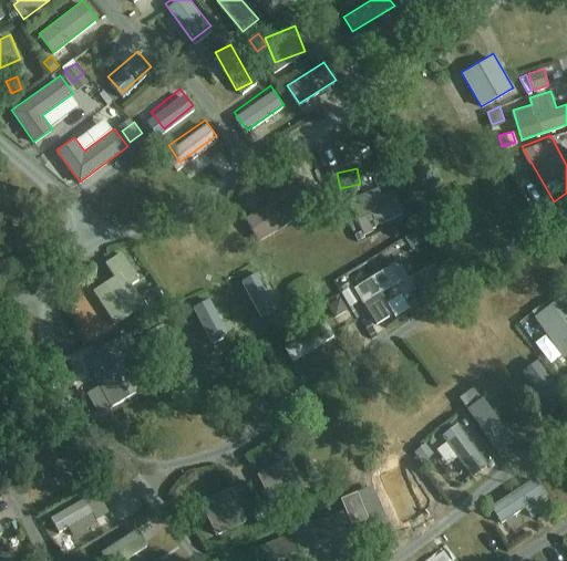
[(315,207),(292,170),(263,189),(270,201),(244,218),(258,241),(315,207)]
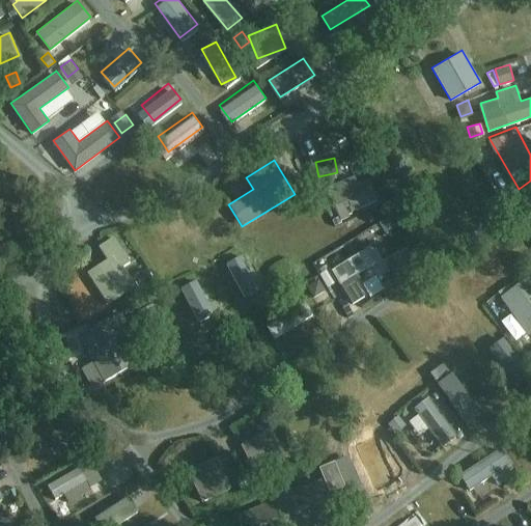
[(309,184),(301,168),(288,174),(297,190),(309,184)]
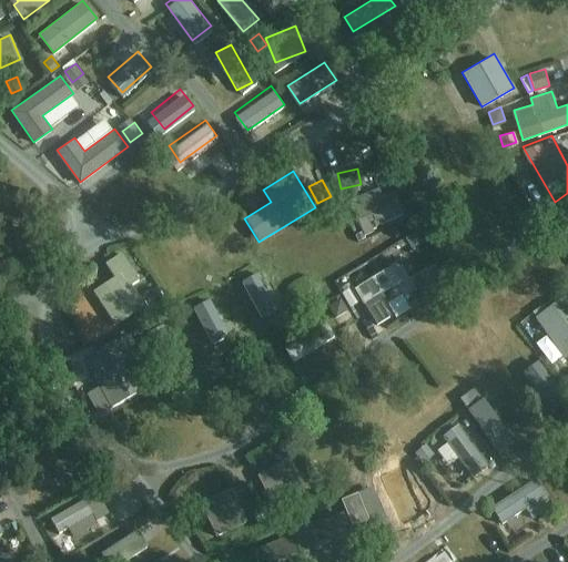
[(378,186),(348,200),(363,234),(374,230),(368,214),(374,212),(378,223),(404,213),(394,188),(382,194),(378,186)]
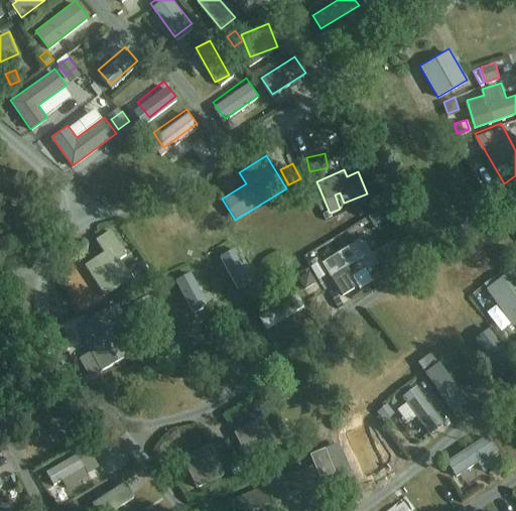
[(86,263),(104,291),(106,294),(133,277),(120,258),(127,253),(110,229),(96,238),(104,251),(95,257),(86,263)]
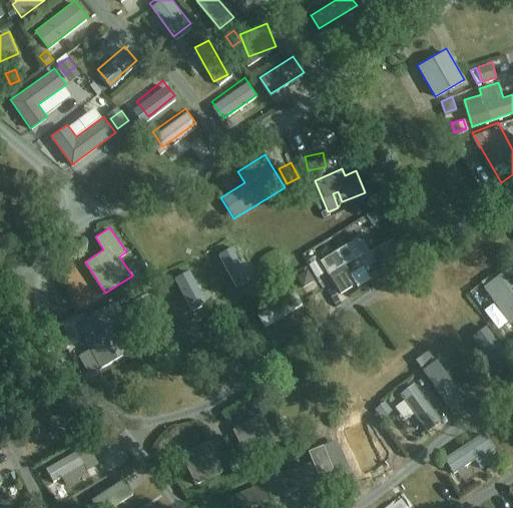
[(353,237),(321,257),(341,290),(354,283),(348,272),(349,271),(344,263),(362,252),(353,237)]
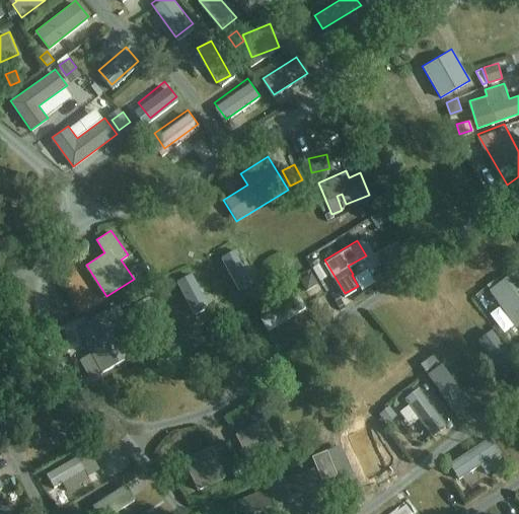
[(218,253),(237,285),(253,276),(234,243),(218,253)]
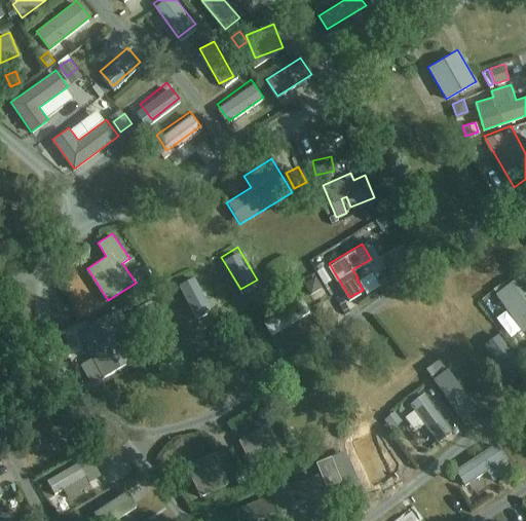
[(404,248),(393,251),(399,265),(408,262),(404,248)]
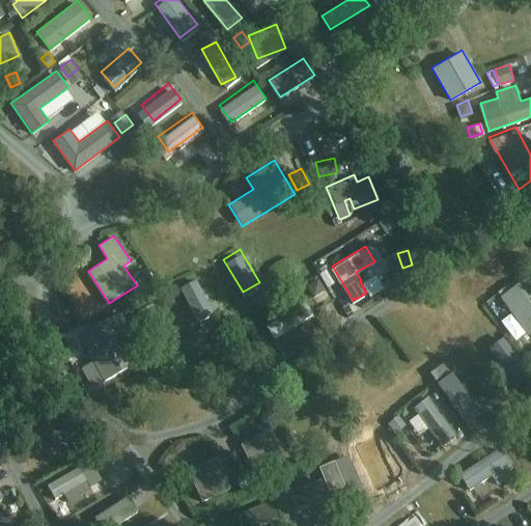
[(145,265),(132,274),(140,286),(154,277),(145,265)]
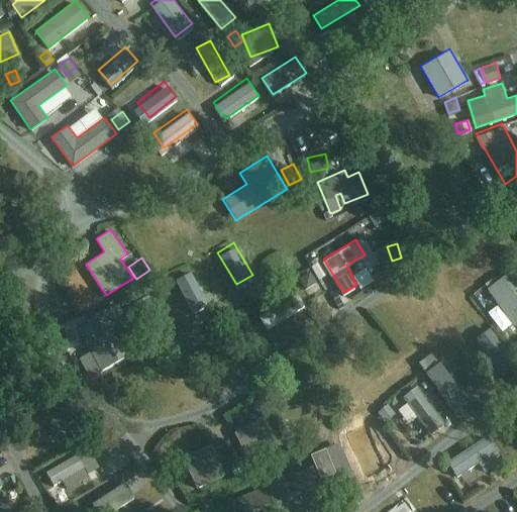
[(320,260),(311,265),(319,277),(327,272),(322,263),(320,260)]
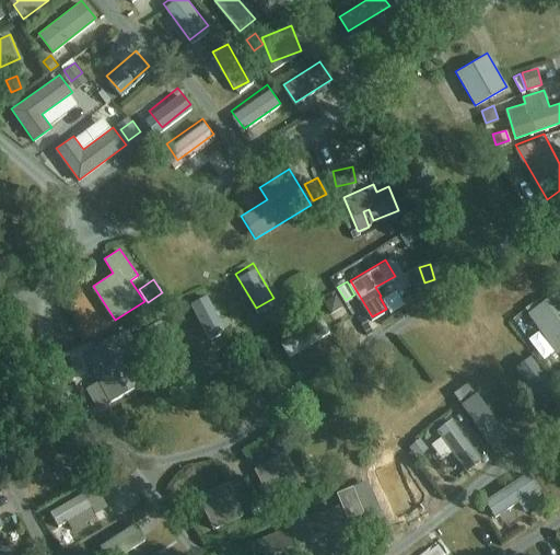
[(208,288),(187,299),(210,340),(230,330),(208,288)]
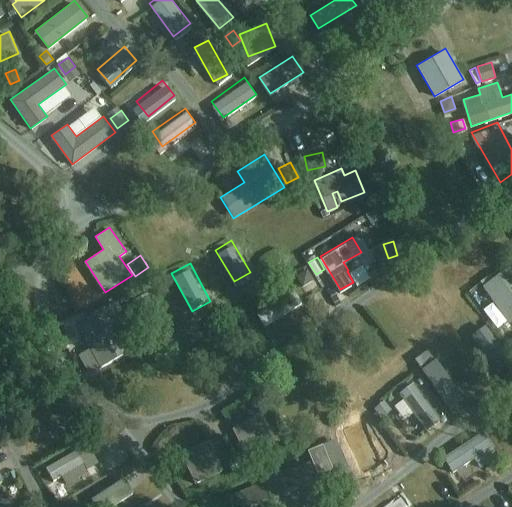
[(511,318),(511,272),(508,266),(481,285),(508,321),(511,318)]
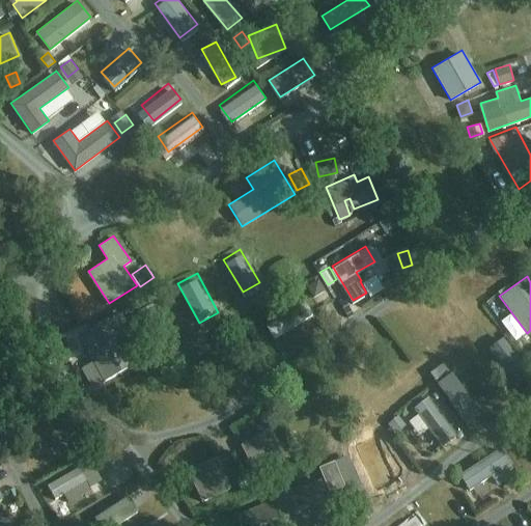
[(326,288),(318,277),(307,285),(314,296),(326,288)]
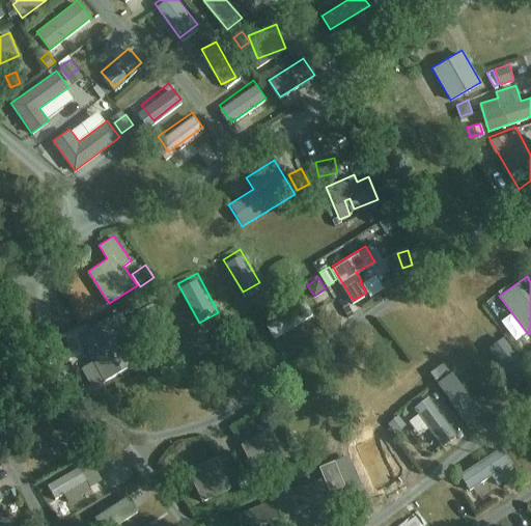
[(306,301),(268,326),(275,338),(314,313),(306,301)]
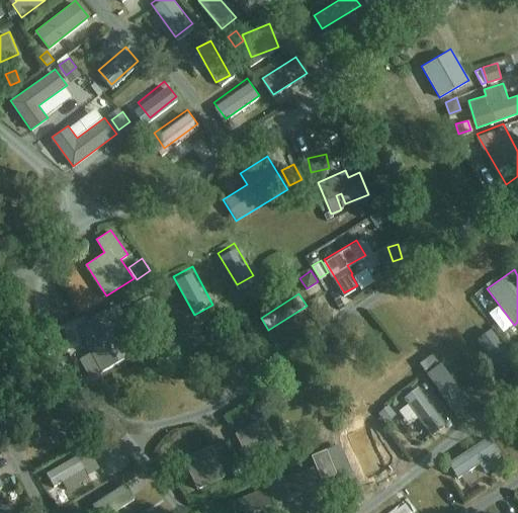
[(97,316),(79,325),(93,352),(83,359),(92,375),(134,352),(123,335),(118,326),(126,321),(118,305),(97,316)]
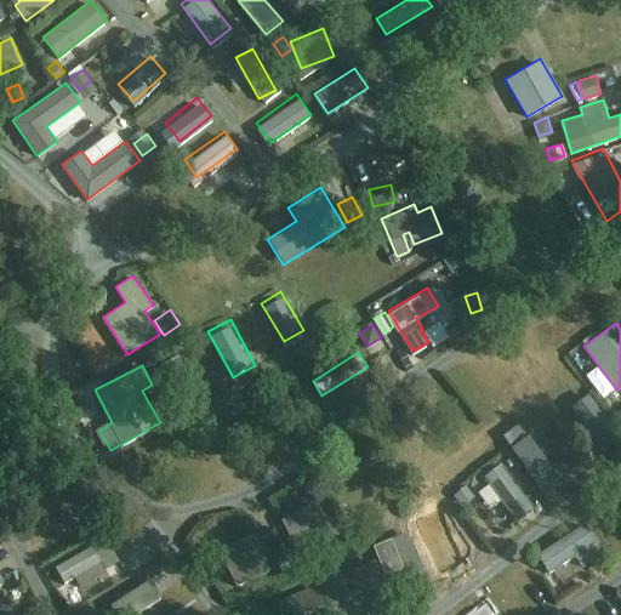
[(518,422),(502,433),(510,443),(525,432),(518,422)]
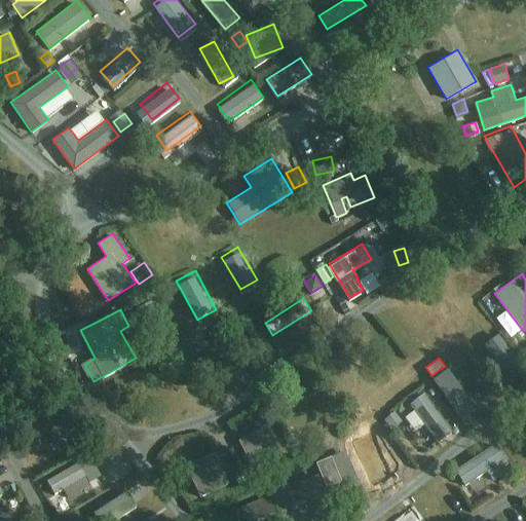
[(452,431),(424,393),(410,404),(438,441),(452,431)]
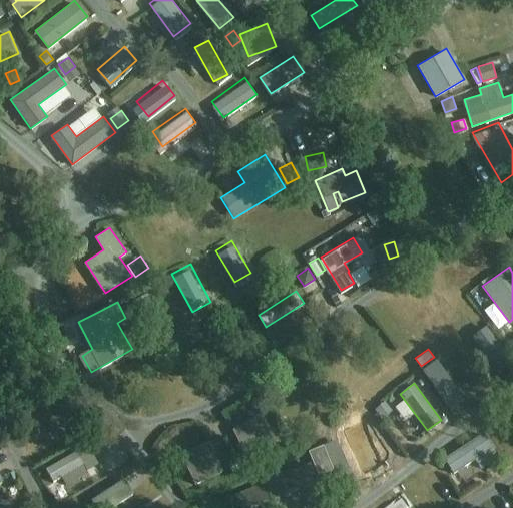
[(392,409),(385,399),(375,407),(382,416),(392,409)]
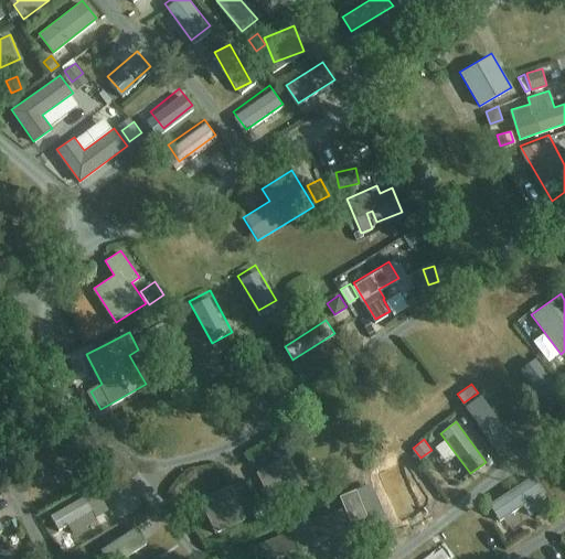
[(256,471),(273,504),(302,490),(286,457),(256,471)]
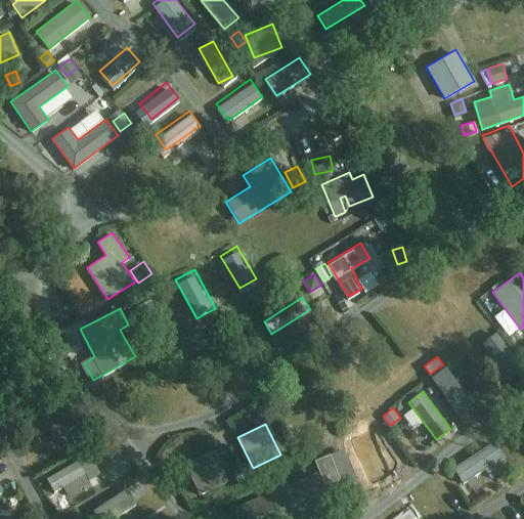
[(493,441),(454,467),(465,482),(485,468),(491,477),(509,465),(493,441)]
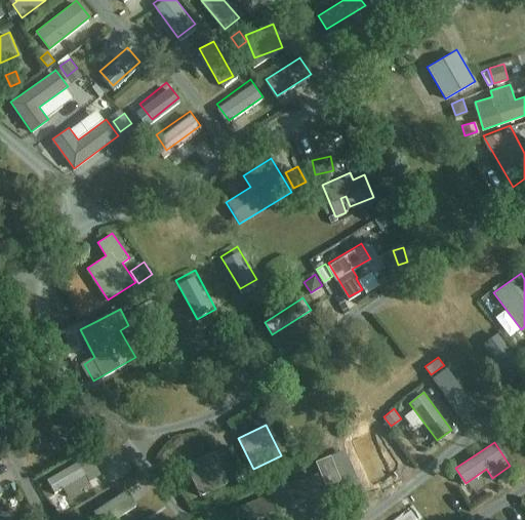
[(204,493),(219,485),(229,481),(214,451),(205,455),(204,454),(194,460),(199,470),(194,473),(204,493)]
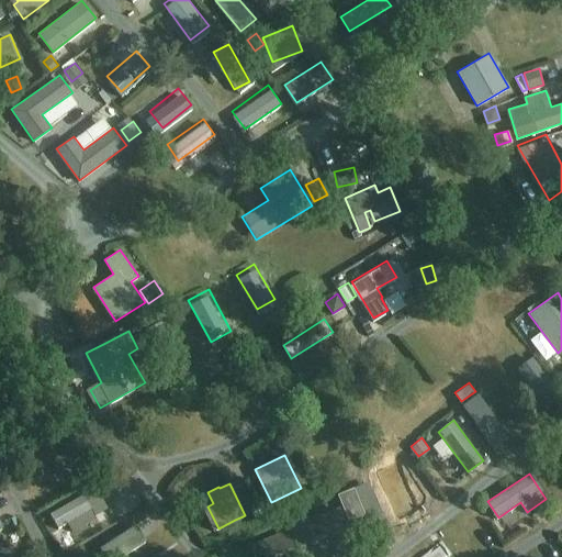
[(92,486),(48,511),(56,526),(65,521),(89,507),(92,512),(103,504),(92,486)]
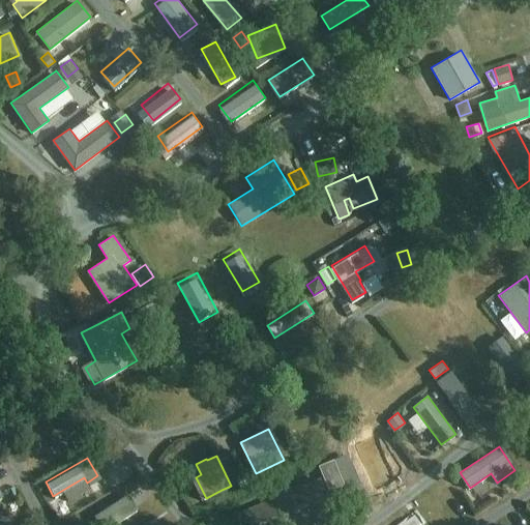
[(333,459),(319,465),(337,509),(353,503),(333,459)]
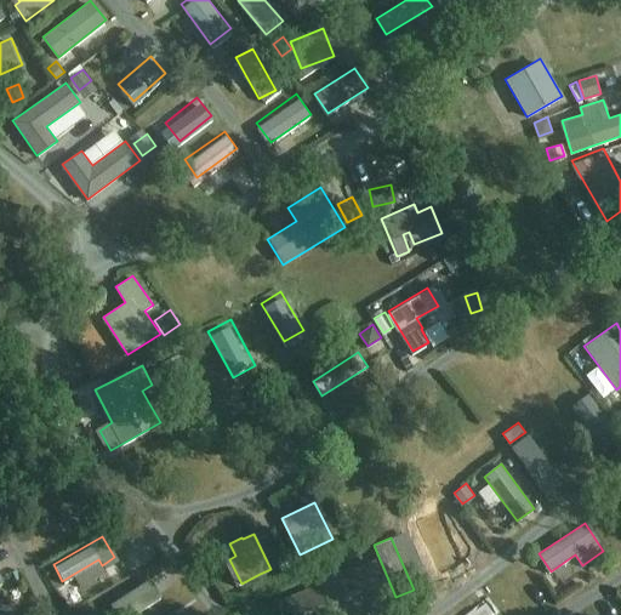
[(288,554),(277,559),(283,570),(294,565),(288,554)]
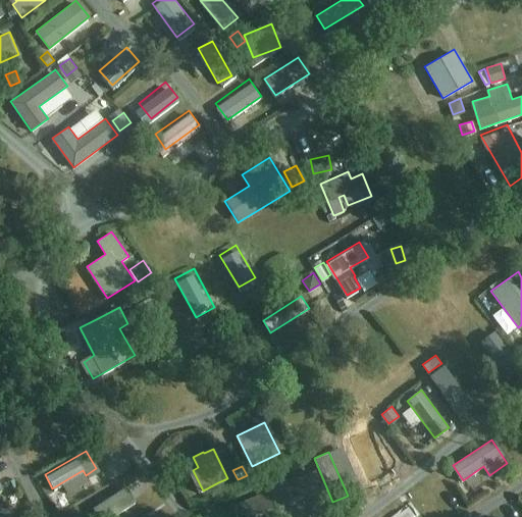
[(297,479),(311,512),(329,504),(316,471),(297,479)]
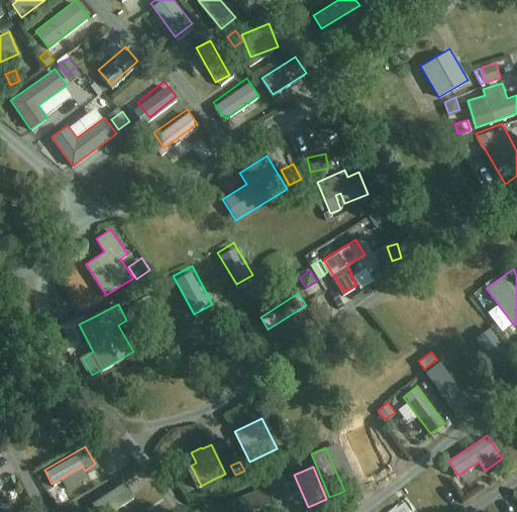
[(287,511),(295,511),(308,507),(294,475),(275,483),(287,511)]
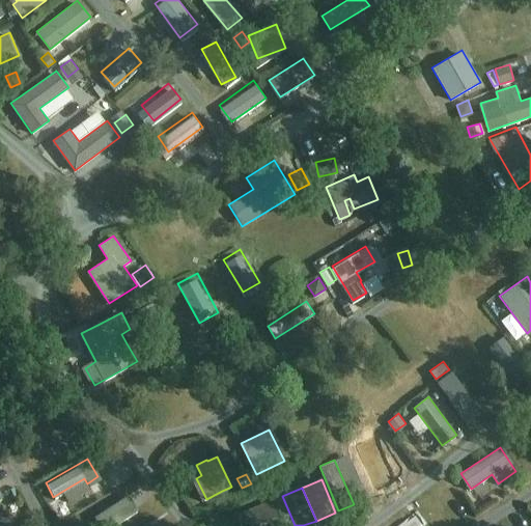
[(129,494),(94,517),(100,525),(113,525),(139,509),(129,494)]
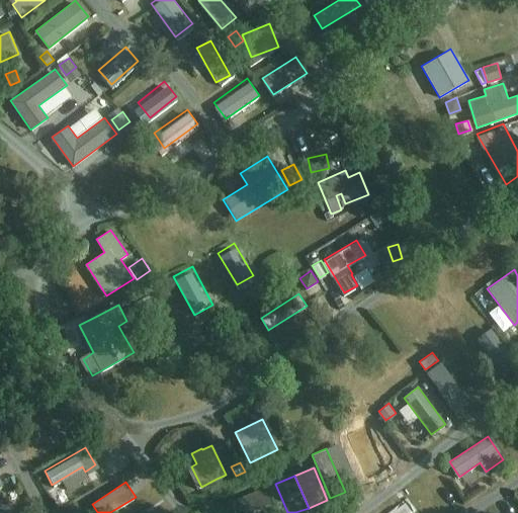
[(265,512),(287,512),(275,484),(256,492),(265,512)]
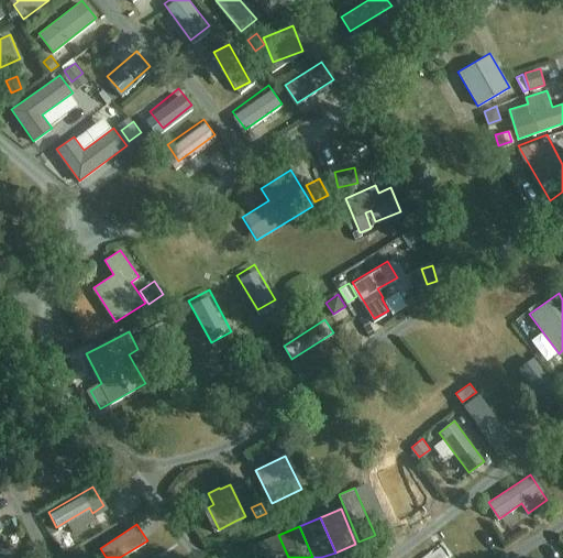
[(258,545),(263,557),(288,557),(278,535),(258,545)]
